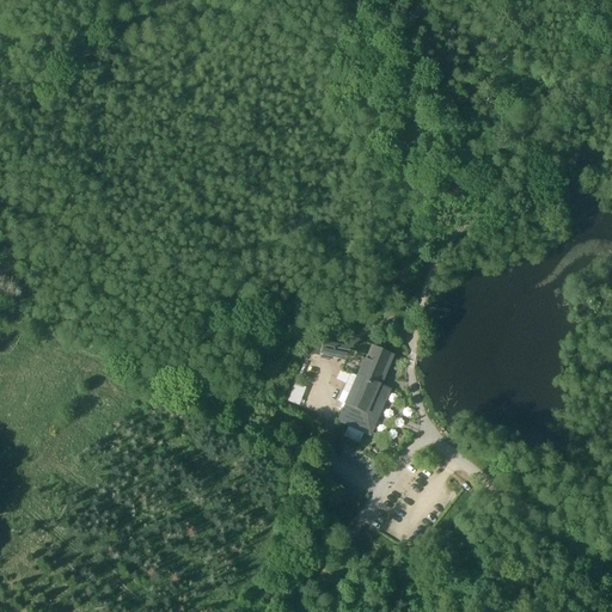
[(319,355),(338,360),(342,350),(322,347),(319,355)]
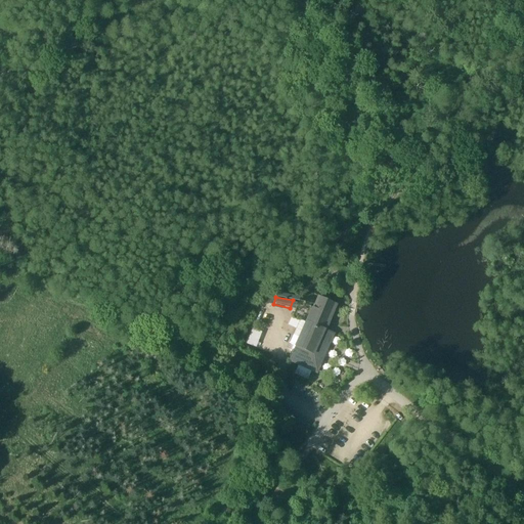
[(310,314),(306,322),(303,331),(296,346),(289,360),(312,372),(316,374),(317,373),(316,373),(322,358),(334,334),(323,330),(335,304),(317,297),(314,305),(310,314)]
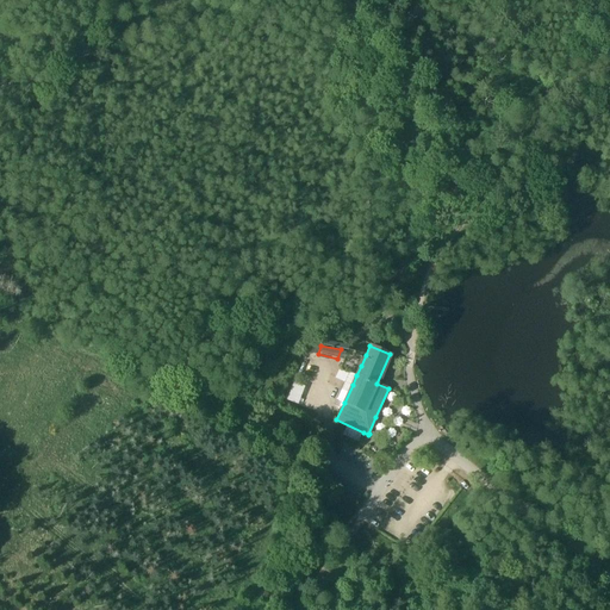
[(348,352),(341,349),(337,359),(344,361),(348,352)]
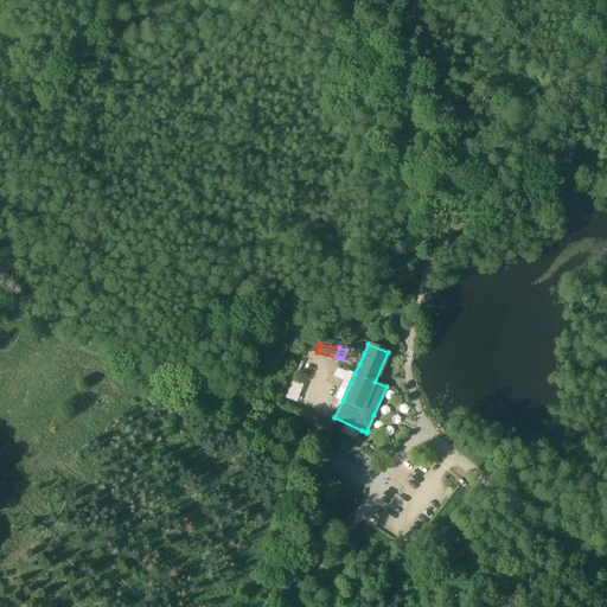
[(359,364),(364,353),(346,350),(343,359),(338,369),(351,375),(352,372),(355,374),(359,364)]
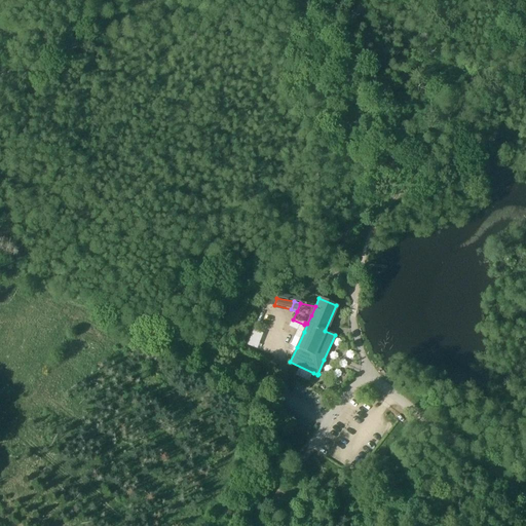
[(254,329),(248,345),(257,349),(263,333),(254,329)]
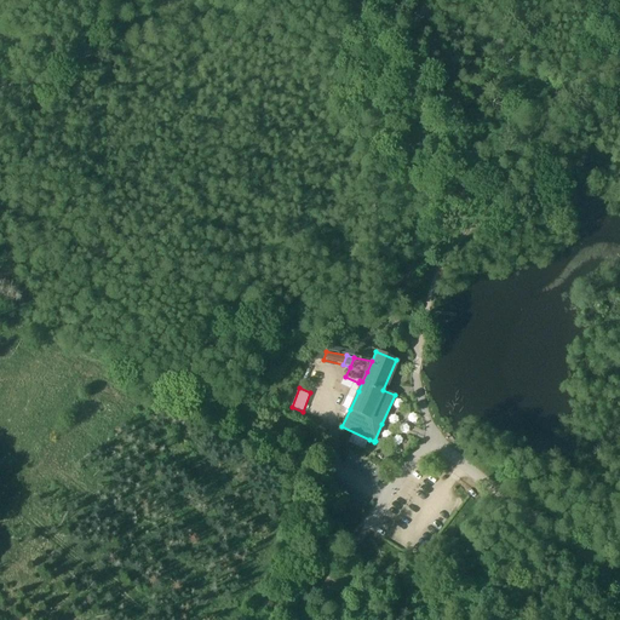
[(343,407),(350,409),(359,391),(351,388),(343,407)]
